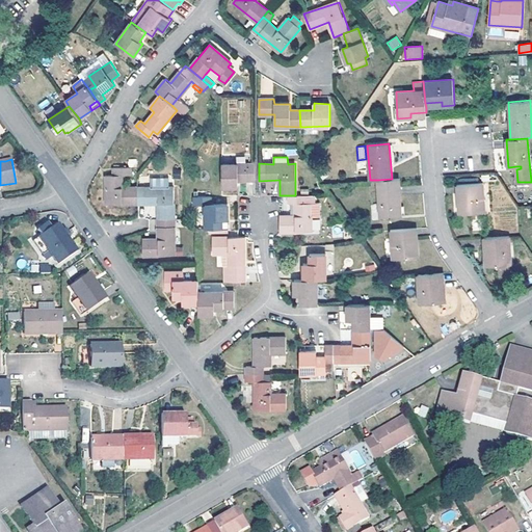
[(256,181),(255,163),(222,164),(222,187),(238,187),(238,181),(256,181)]
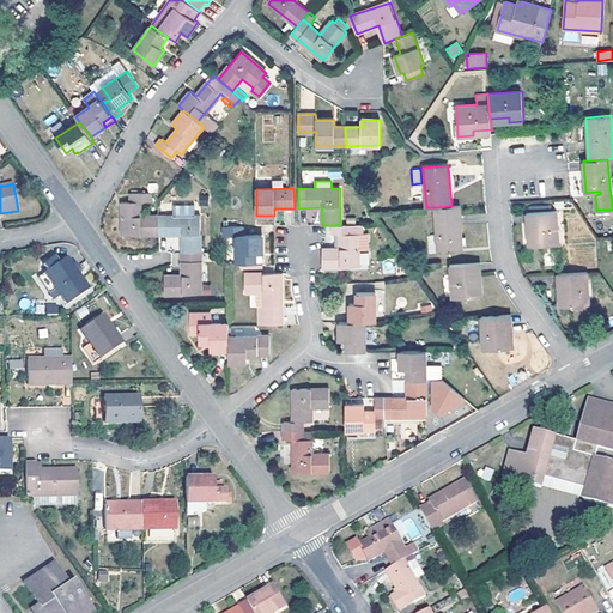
[(122,235),(159,235),(159,216),(143,217),(143,202),(150,202),(150,193),(132,193),(131,202),(122,201),(122,235)]
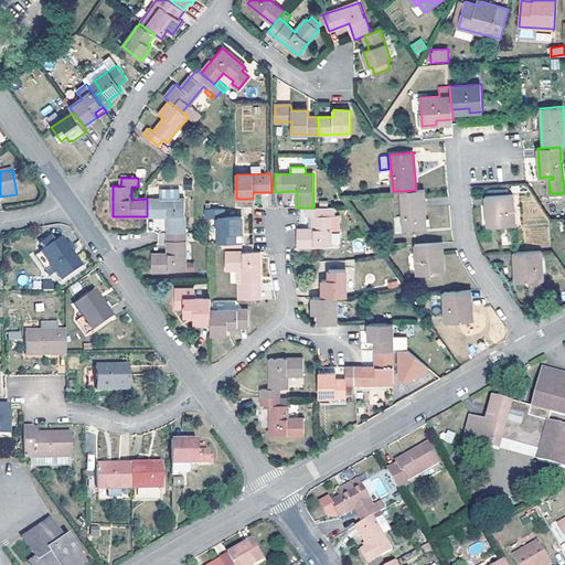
[(416,190),(402,191),(404,231),(427,228),(424,190),(416,190)]
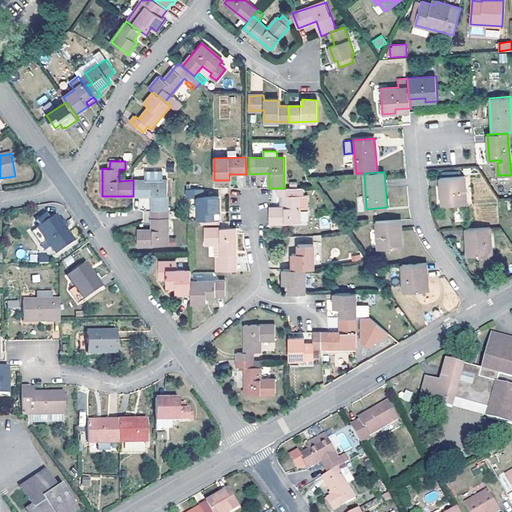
[(254,176),(255,188),(266,187),(266,175),(254,176)]
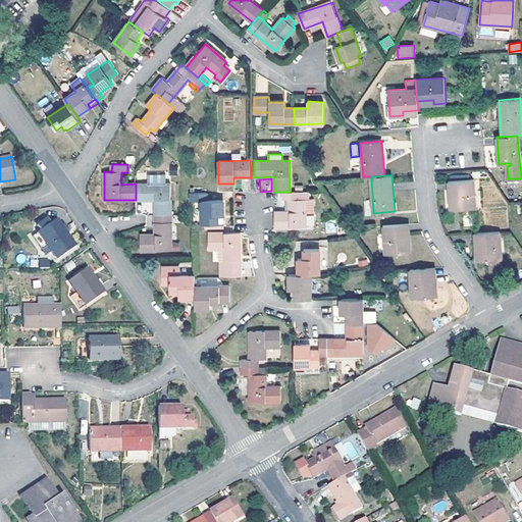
[(474,179),(452,180),(453,197),(449,197),(451,209),(476,208),(474,179)]
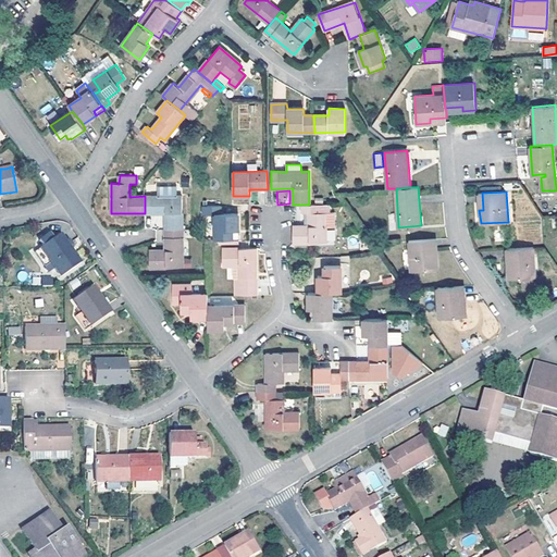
[(165,230),(183,229),(182,197),(145,196),(145,213),(165,213),(165,230)]
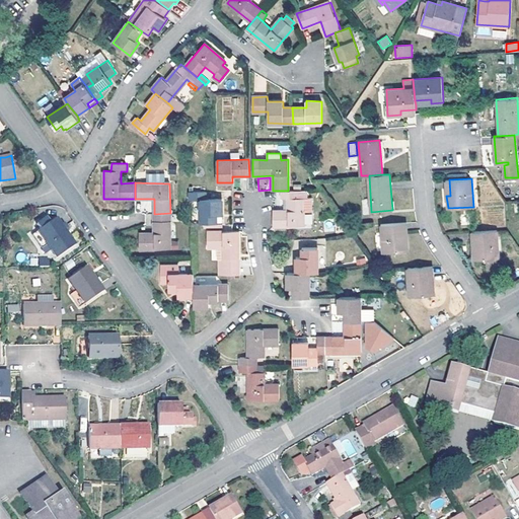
[(273,217),(273,226),(303,226),(304,211),(304,199),(307,199),(307,198),(307,191),(288,191),(282,191),(282,198),(284,198),(288,198),(288,210),(284,210),(273,210),(273,217)]
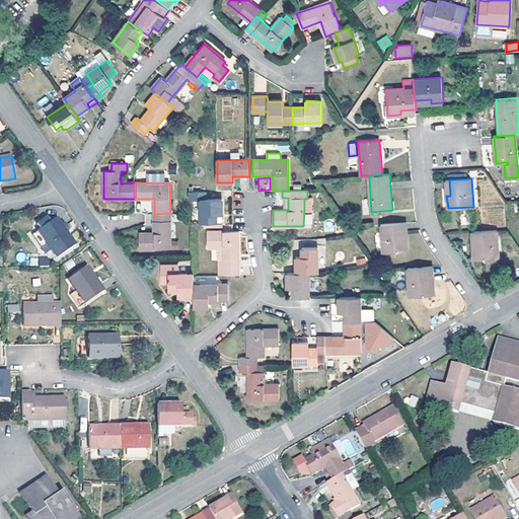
[(204,224),(217,224),(217,215),(222,215),(222,199),(206,200),(206,192),(190,192),(190,200),(200,200),(200,224),(204,224)]
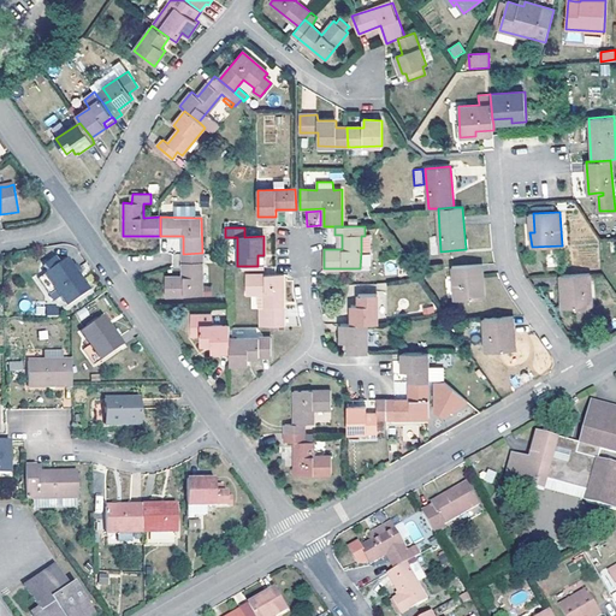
[(365,236),(361,236),(361,250),(371,250),(371,235),(365,235),(365,236)]
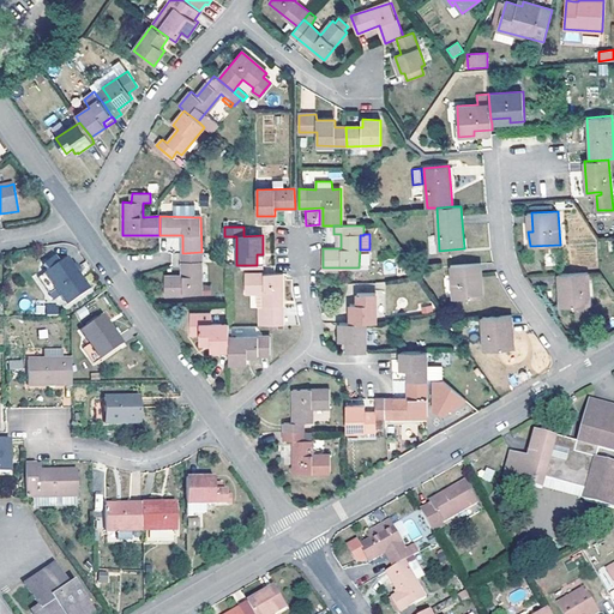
[(202,294),(202,252),(182,253),(182,276),(164,276),(164,295),(202,294)]
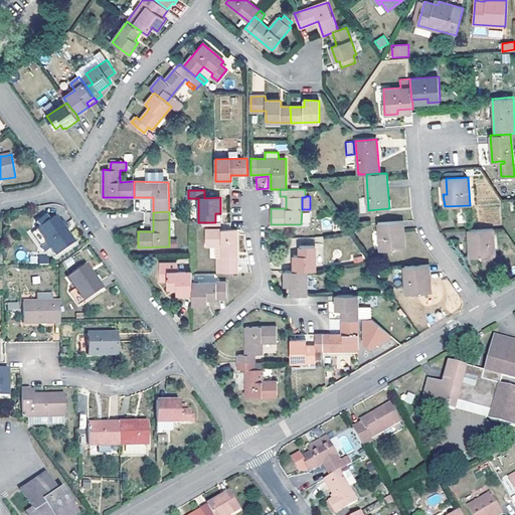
[(56,216),(32,232),(41,246),(46,242),(50,248),(55,255),(74,243),(56,216)]
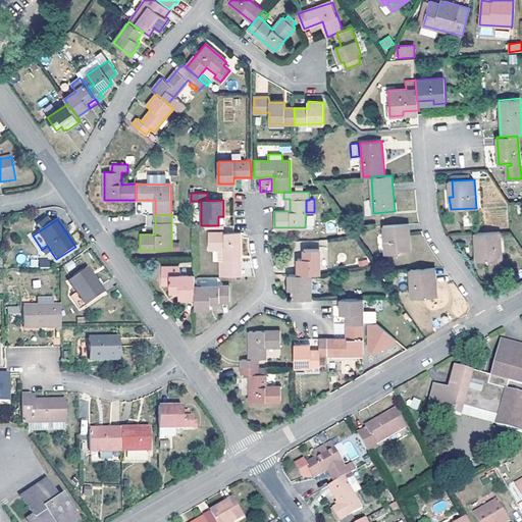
[(411,252),(410,223),(383,225),(385,253),(411,252)]
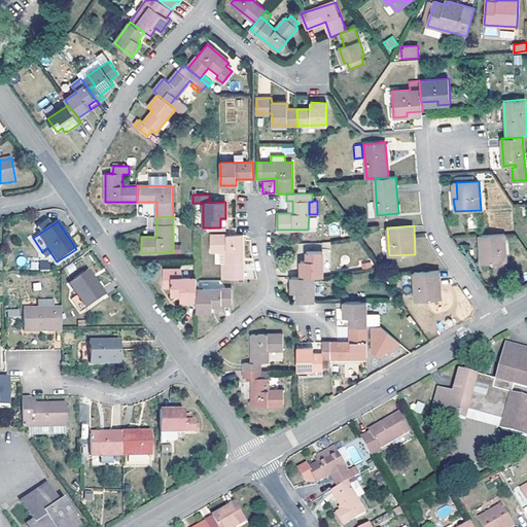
[(506,261),(505,233),(479,235),(481,264),(494,262),(505,262),(506,261)]
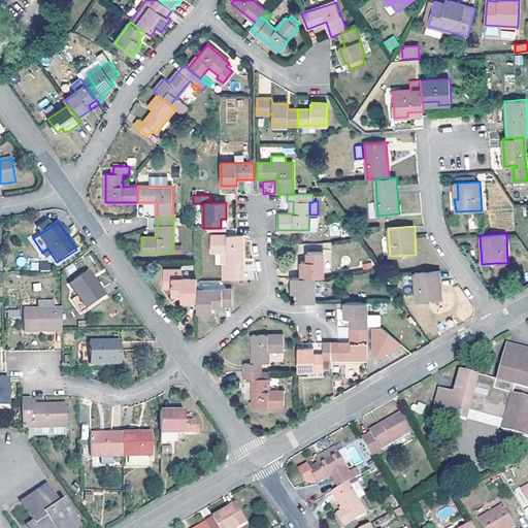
[(242,235),(237,234),(211,234),(211,251),(227,251),(228,264),(224,264),(224,279),(243,279),(242,235)]
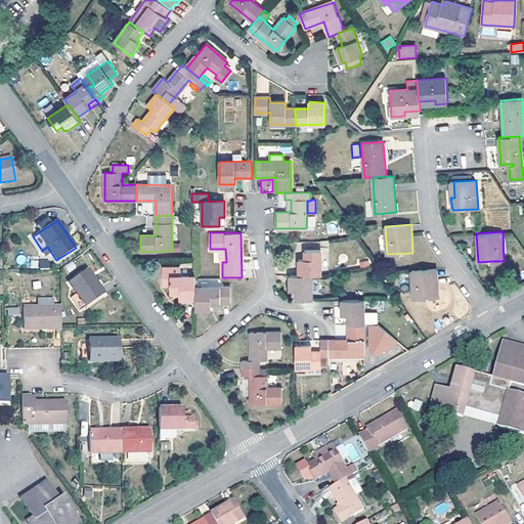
[(46,256),(51,253),(47,247),(42,251),(46,256)]
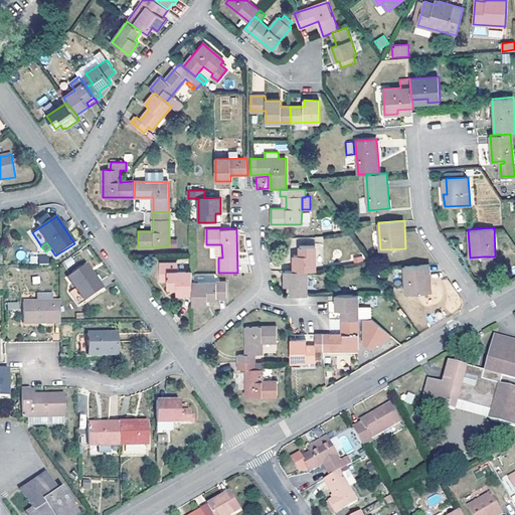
[(307,271),(315,271),(316,245),(300,245),(300,254),(294,254),(293,270),(307,271)]
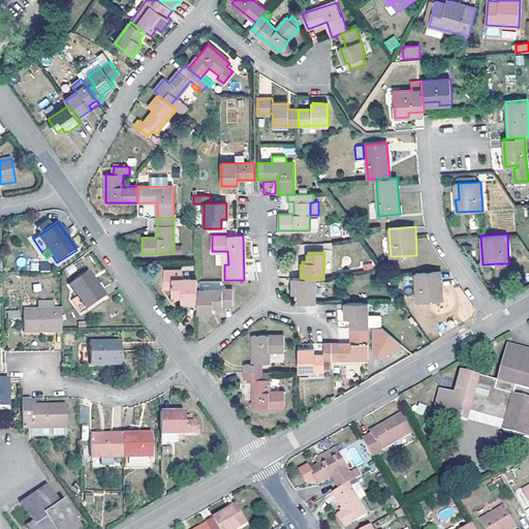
[(40,263),(40,273),(50,272),(49,263),(40,263)]
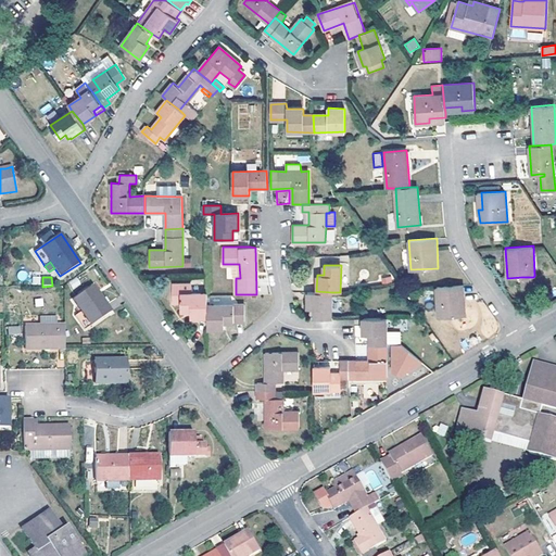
[(533,277),(521,277),(521,287),(534,287),(533,277)]
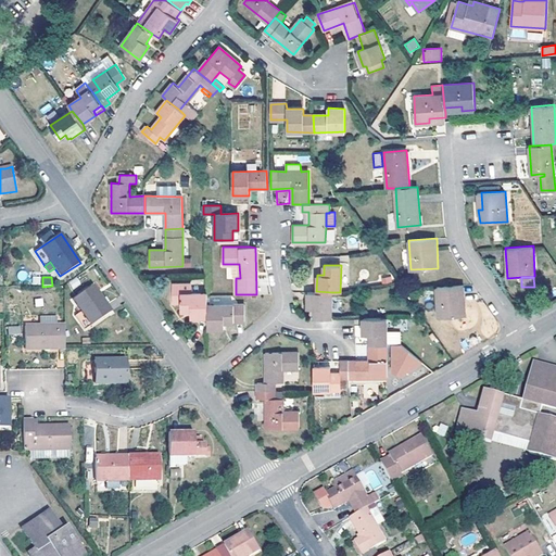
[(191,316),(207,316),(207,304),(207,293),(190,293),(190,283),(173,283),(173,299),(181,300),(180,303),(181,311),(190,311),(191,316)]
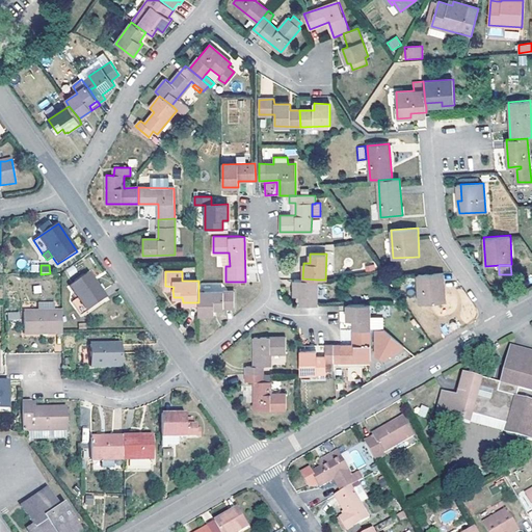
[(88,273),(70,287),(79,298),(72,302),(81,315),(87,311),(87,312),(106,298),(88,273)]
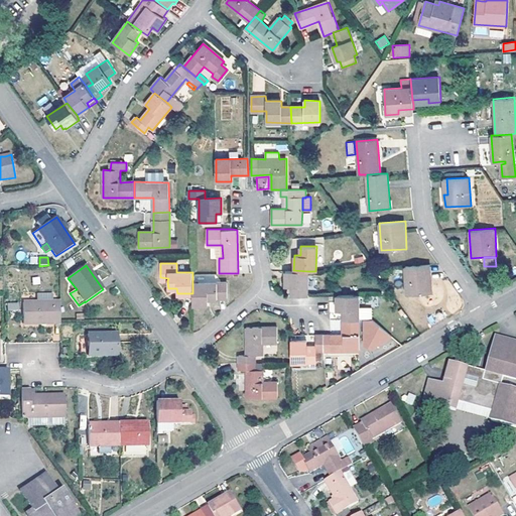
[(425,265),(405,266),(407,294),(432,292),(431,280),(427,280),(425,265)]
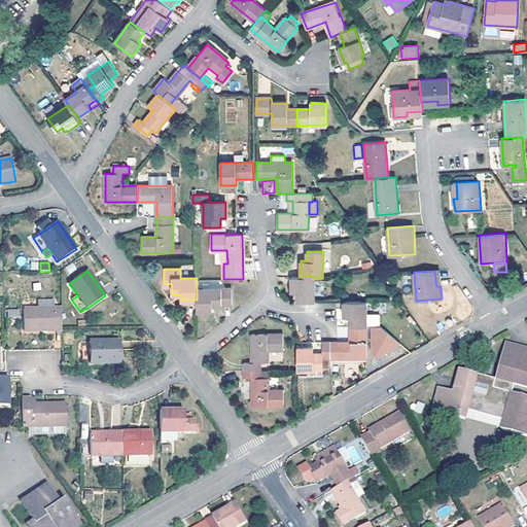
[(297,303),(314,303),(314,277),(300,276),(291,277),(291,292),(299,292),(297,303)]
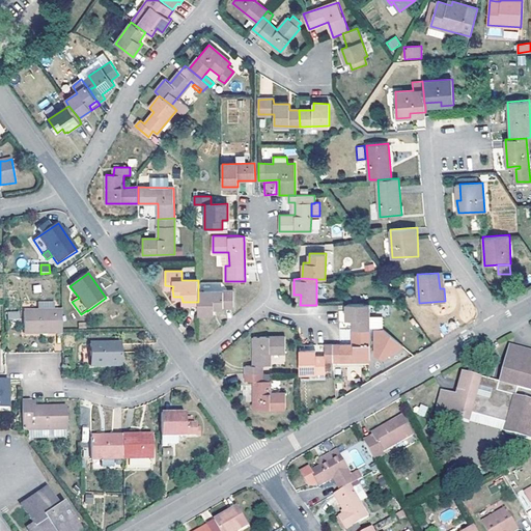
[(198,302),(198,313),(215,313),(214,306),(234,307),(233,290),(198,290),(198,302)]
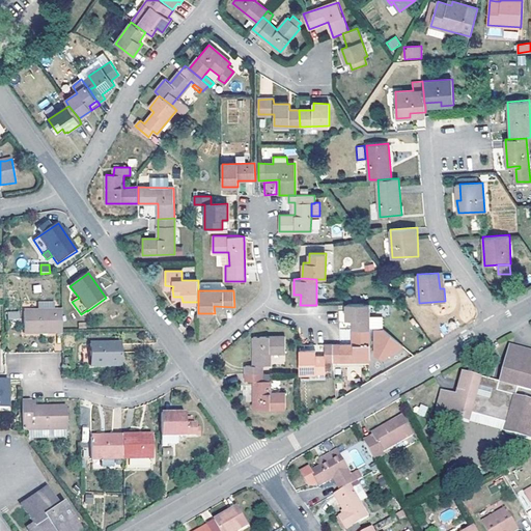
[(61,333),(61,310),(55,310),(54,302),(38,303),(37,311),(24,310),(25,334),(61,333)]
